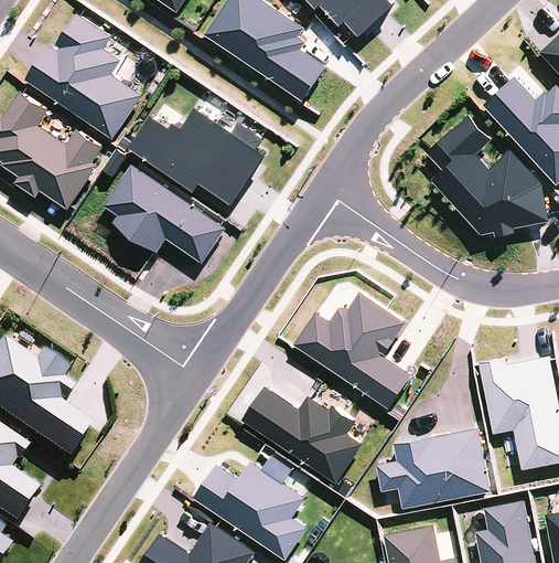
[(157,0),(175,12),(183,0),(157,0)]
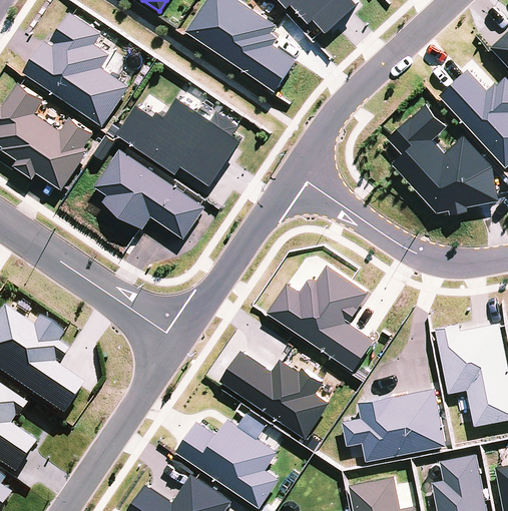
[(273,25),(234,0),(203,0),(182,32),(273,93),(296,61),(271,44),(275,38),(268,33),(273,25)]
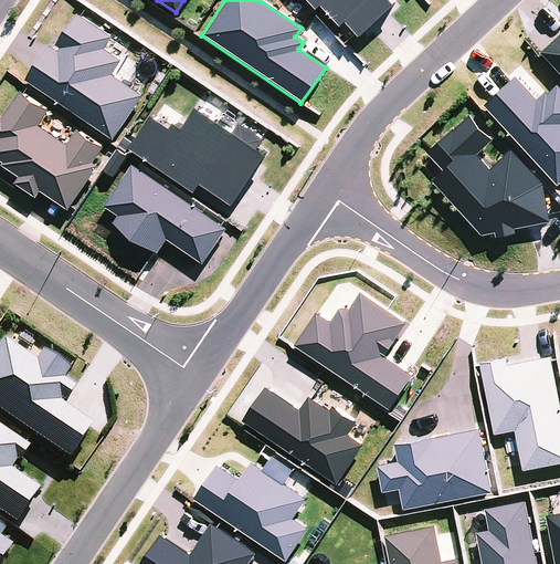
[(304,0),(313,9),(317,4),(337,25),(341,21),(356,38),(391,6),(386,0),(304,0)]
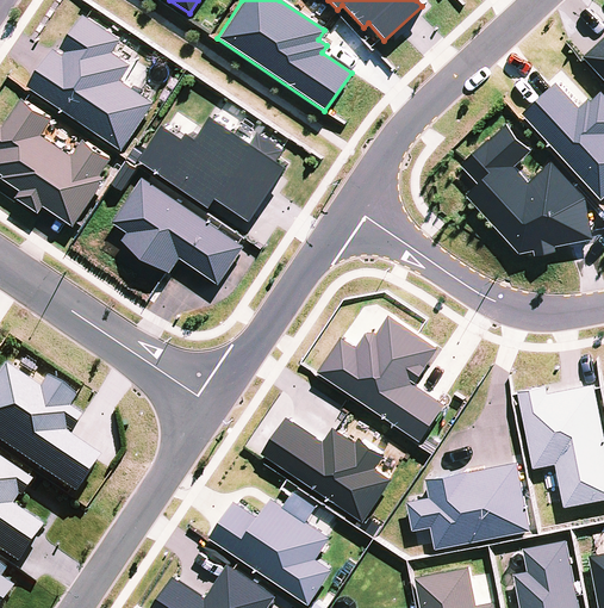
[(51,50),(25,87),(120,152),(153,104),(119,81),(130,66),(111,54),(120,41),(82,16),(58,50),(63,53),(61,55),(51,50)]
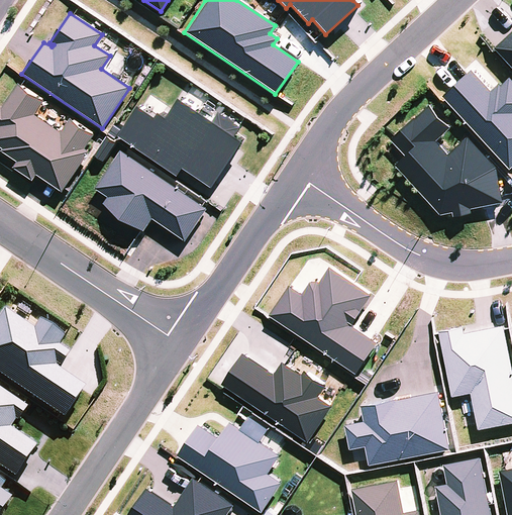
[(511,31),(493,49),(511,69),(511,31)]
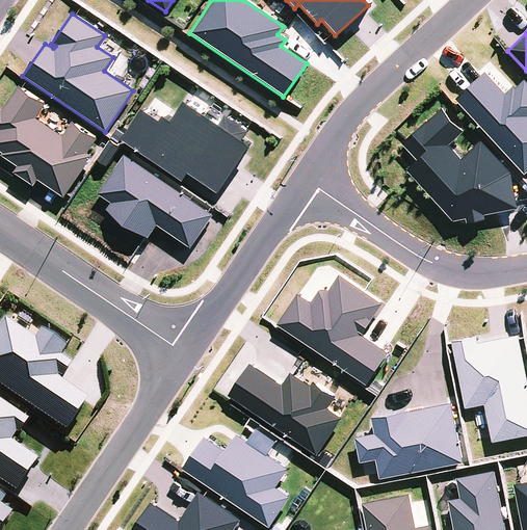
[(483,74),(453,101),(523,176),(526,170),(526,85),(522,81),(512,89),(510,86),(502,95),(483,74)]
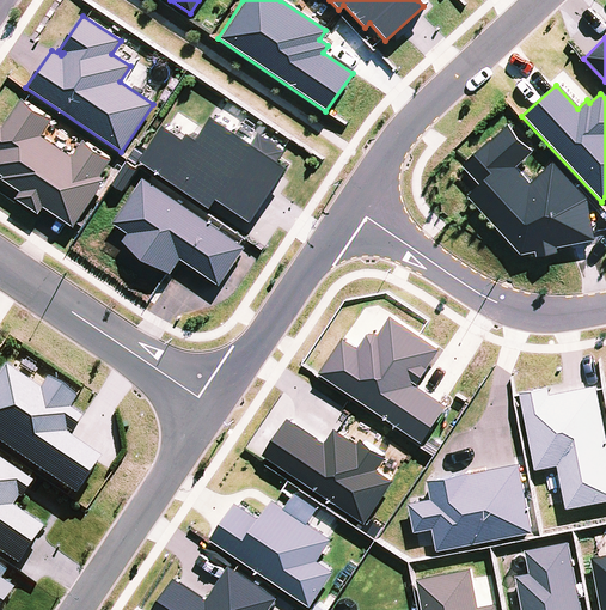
[(41,136),(51,121),(20,99),(1,128),(0,127),(0,175),(1,176),(0,178),(19,191),(14,200),(38,214),(43,207),(73,227),(105,180),(99,176),(111,160),(81,141),(71,157),(41,136)]
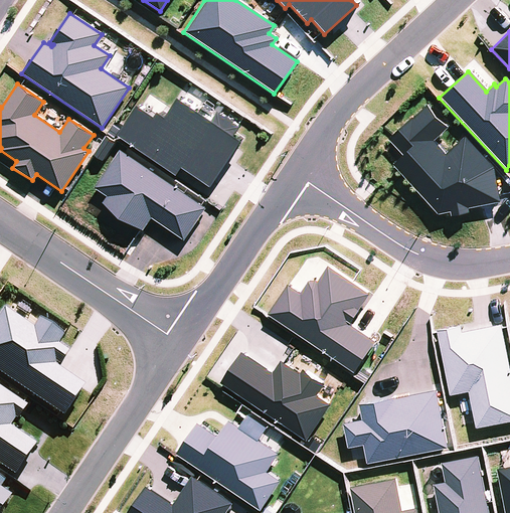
[(154,117),(138,106),(117,136),(176,175),(181,167),(210,187),(242,141),(233,136),(240,128),(216,113),(211,121),(178,99),(165,118),(157,113),(154,117)]
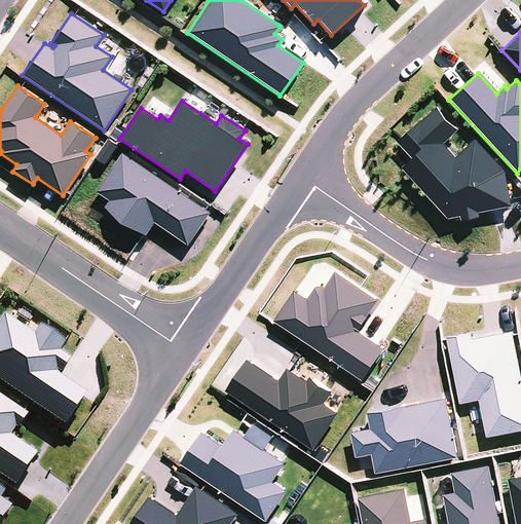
[(411,159),(401,169),(409,178),(446,219),(458,217),(459,221),(478,218),(477,213),(509,207),(501,172),(474,141),(454,158),(442,145),(455,133),(435,108),(396,143),(411,159)]
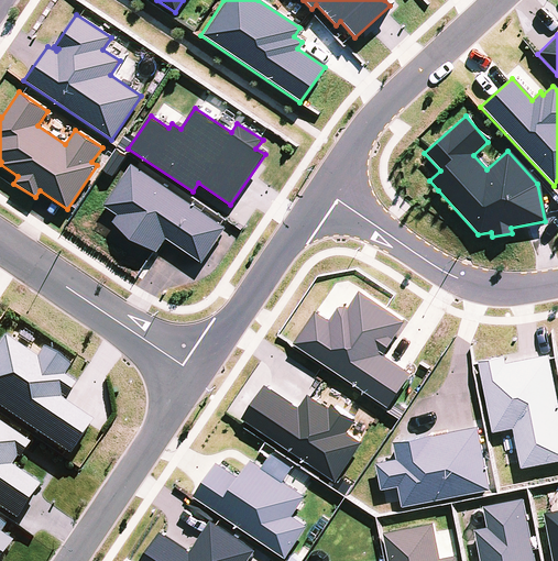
[(225,228),(130,164),(102,205),(117,215),(111,222),(155,252),(165,239),(201,263),(225,228)]
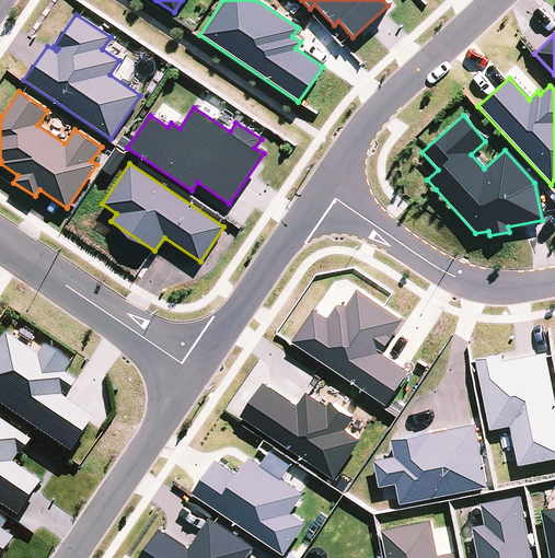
[(312,310),(290,341),(383,406),(406,372),(379,353),(402,322),(380,307),(356,290),(344,307),(342,305),(334,307),(325,320),(312,310)]
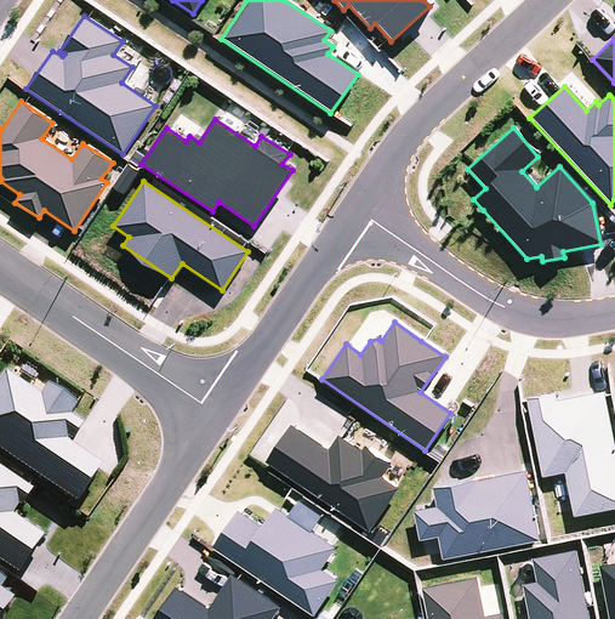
[(0,460),(72,509),(98,471),(61,446),(62,443),(67,447),(78,430),(66,422),(73,410),(43,391),(35,402),(0,376),(0,460)]
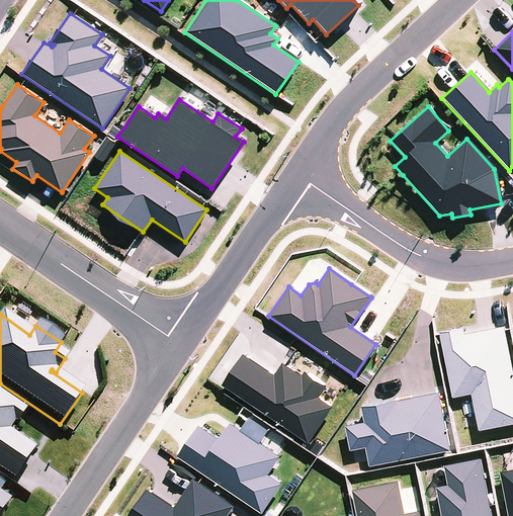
[(512,381),(503,331),(502,327),(463,335),(462,328),(438,333),(438,335),(451,399),(469,395),(478,432),(512,424),(512,381)]
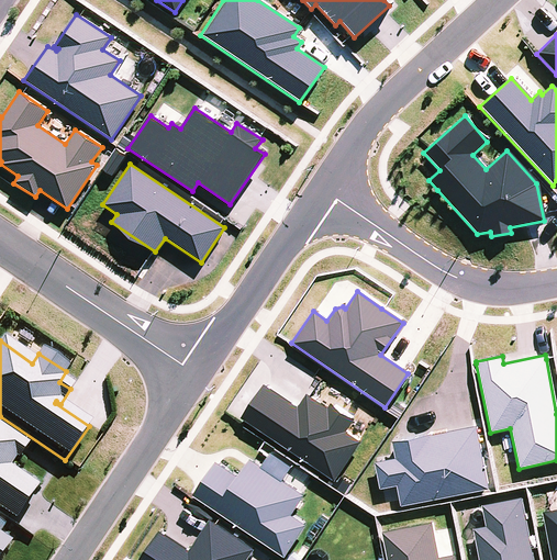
[(263,384),(240,418),(244,421),(333,481),(359,443),(345,433),(354,420),(329,403),(325,409),(308,395),(305,394),(296,407),(263,384)]
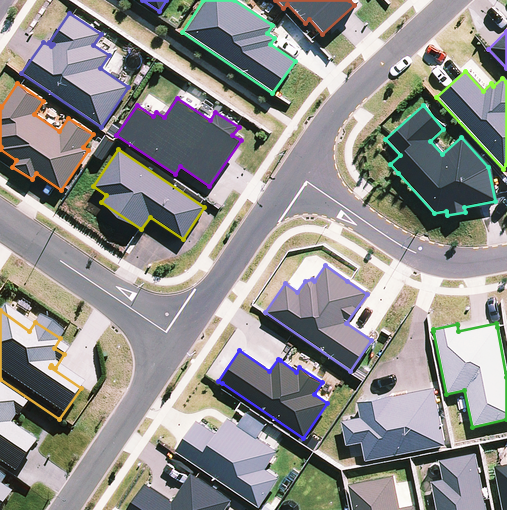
[(359,442),(363,461),(443,446),(432,388),(356,403),(359,418),(339,421),(344,445),(359,442)]
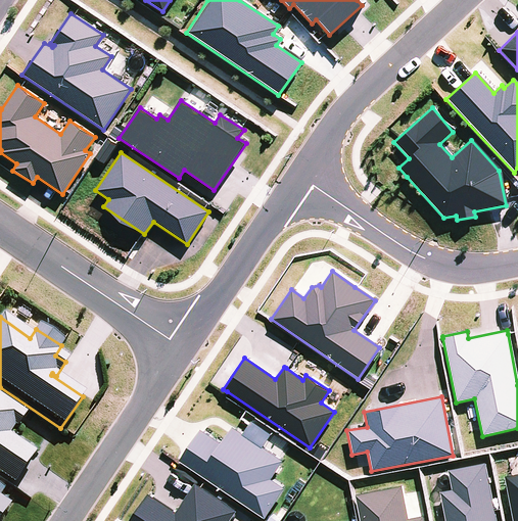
[(0,478),(11,486),(33,455),(6,437),(11,429),(13,431),(22,416),(0,400),(0,478)]
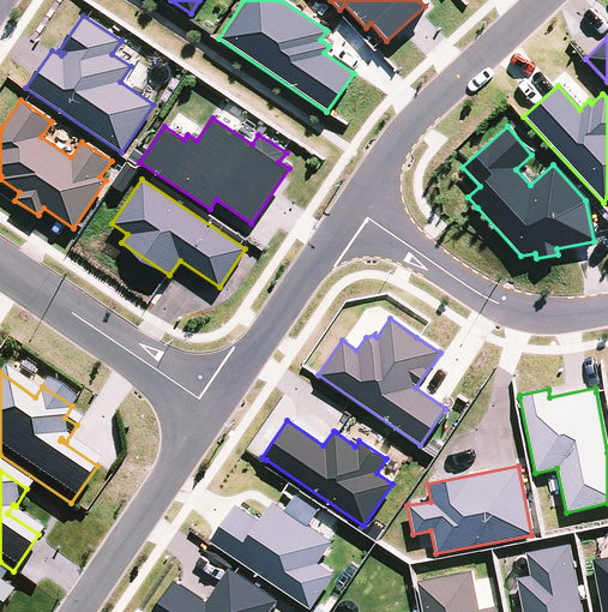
[(289,499),(282,510),(306,526),(317,510),(293,495),(289,499)]
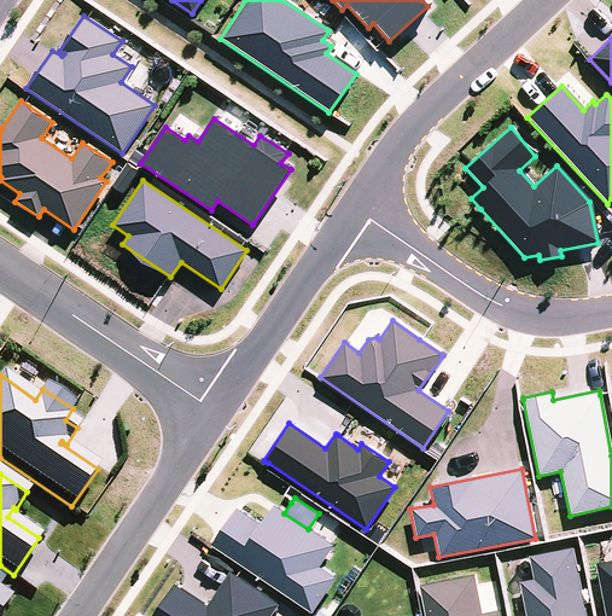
[(235,509),(210,545),(223,555),(310,614),(334,579),(319,568),(333,546),(308,529),(284,513),(273,506),(261,524),(235,509)]
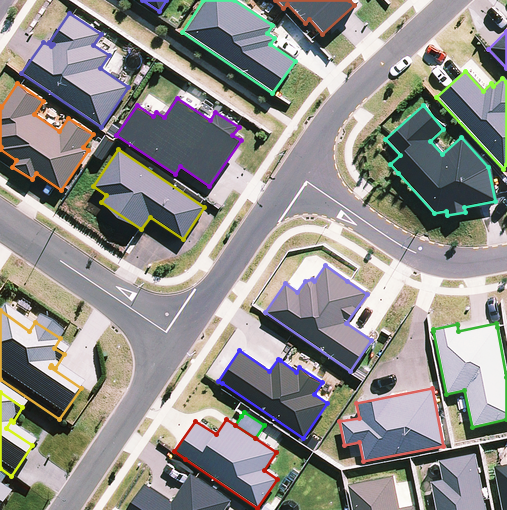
[(484,509),(473,454),(437,461),(441,480),(430,482),(435,509),(484,509)]
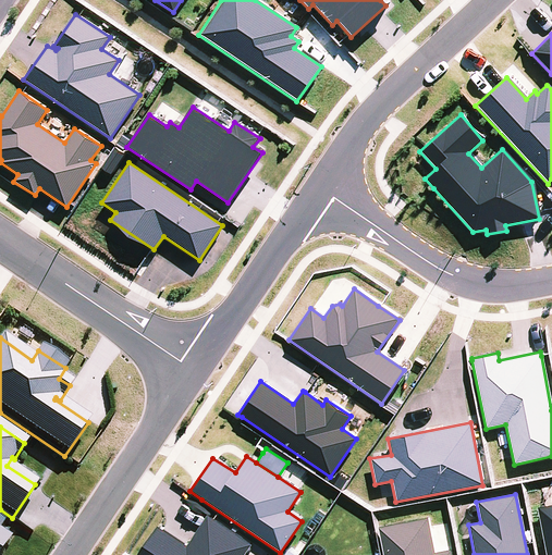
[(551,554),(551,505),(537,508),(546,554),(551,554)]
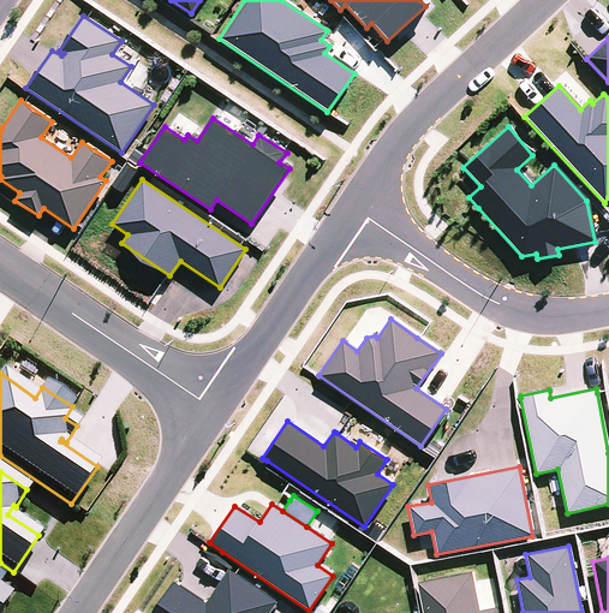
[(173,582),(151,612),(268,612),(276,601),(228,569),(204,602),(173,582)]
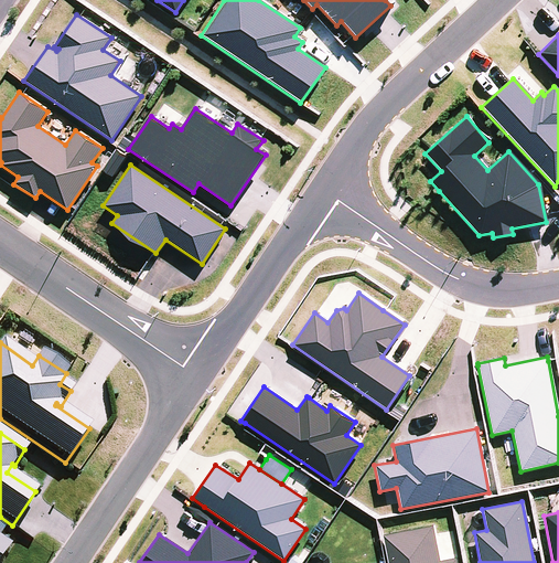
[(432,526),(383,535),(387,562),(457,562),(455,558),(439,561),(432,526)]
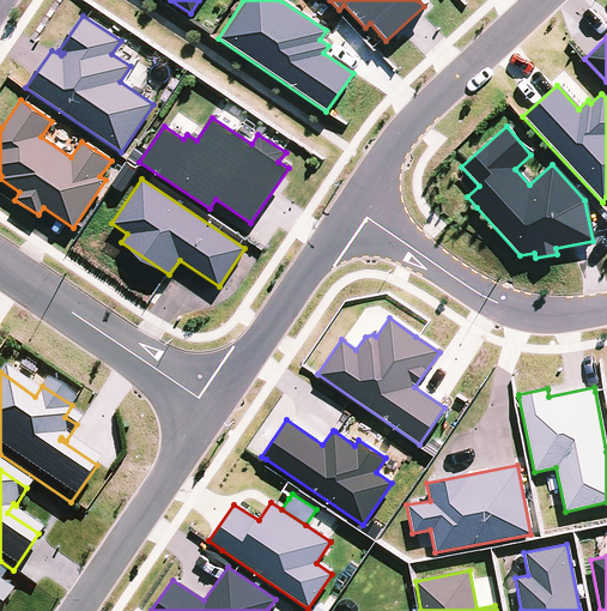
All buildings are outlined.
